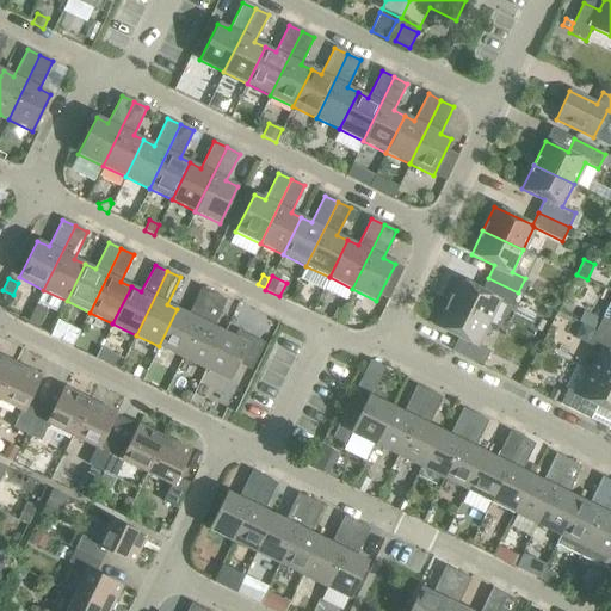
[(458,279),(446,303),(487,322),(498,300),(511,307),(518,292),(488,278),(481,290),(458,279)]
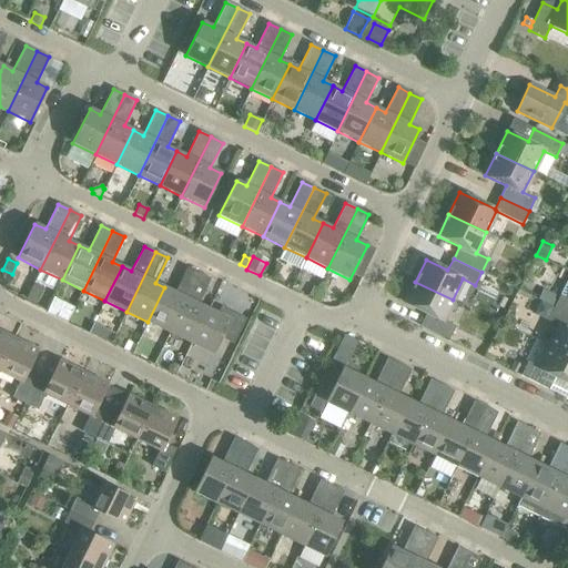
[(148,322),(170,333),(199,273),(186,267),(174,292),(164,287),(148,322)]
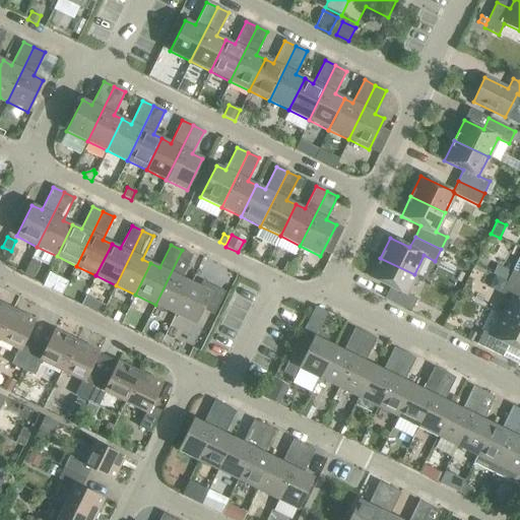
[(155,305),(175,314),(190,282),(182,278),(193,255),(182,250),(155,305)]
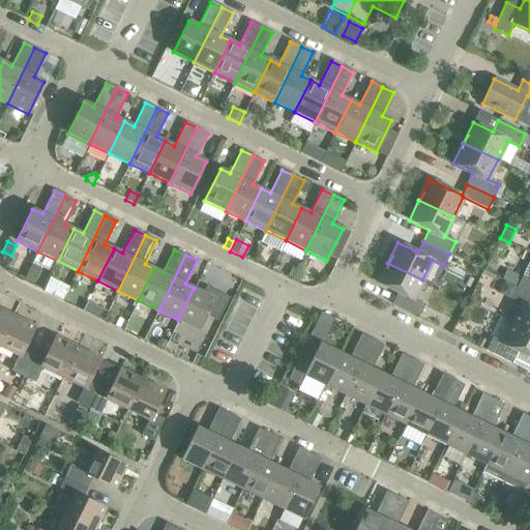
[(422,280),(387,263),(378,284),(398,293),(391,304),(418,317),(424,304),(413,299),(422,280)]
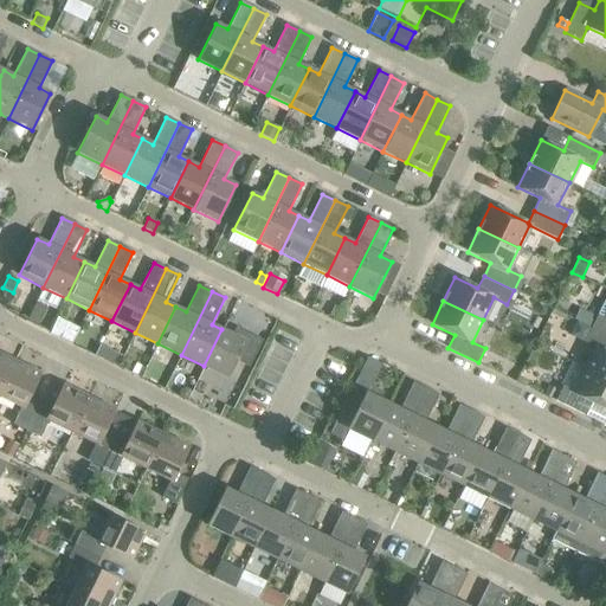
[(605,317),(598,314),(591,328),(605,335),(605,317)]
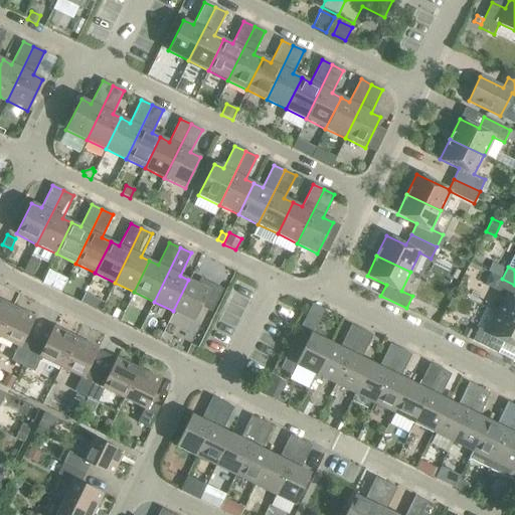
[(188,280),(173,311),(193,321),(200,307),(211,312),(222,289),(200,278),(197,285),(188,280)]
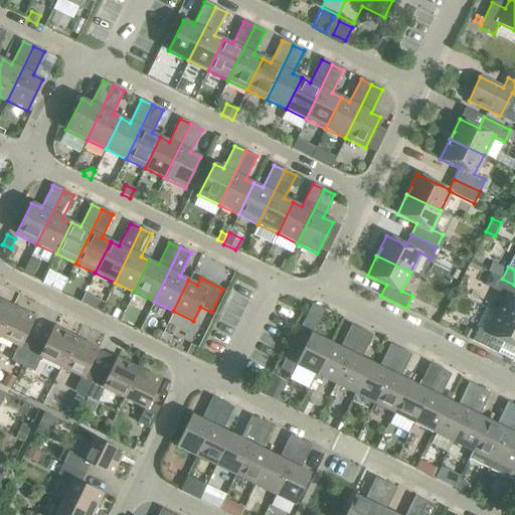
[(507,296),(498,315),(514,323),(514,285),(502,279),(496,291),(507,296)]
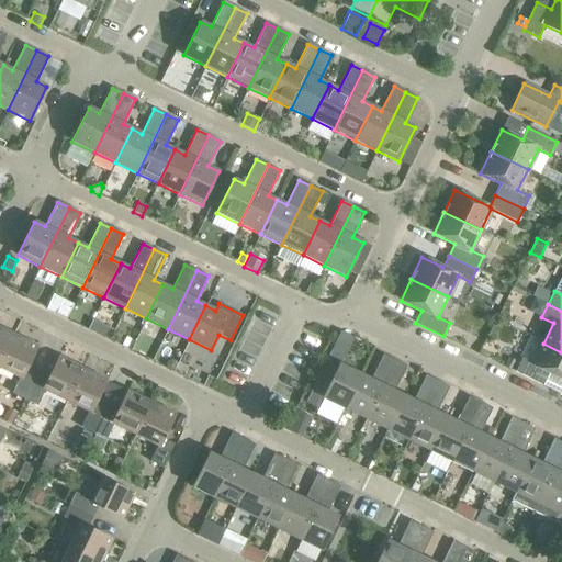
[(0,361),(13,335),(0,327),(0,361)]
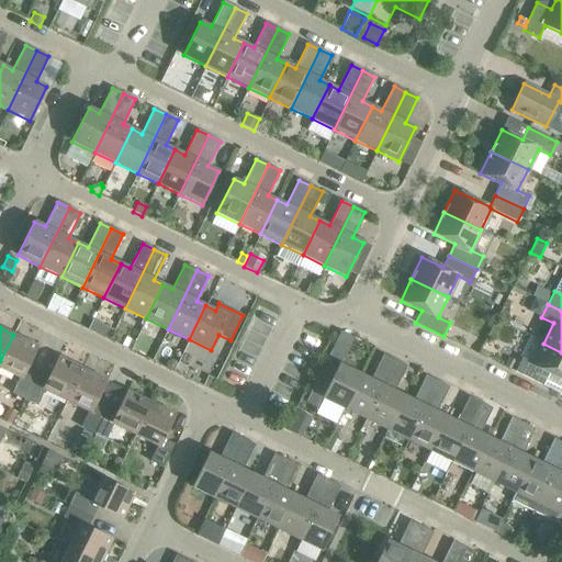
[(11,393),(24,400),(35,377),(25,371),(37,347),(13,335),(0,361),(0,368),(20,378),(11,393)]
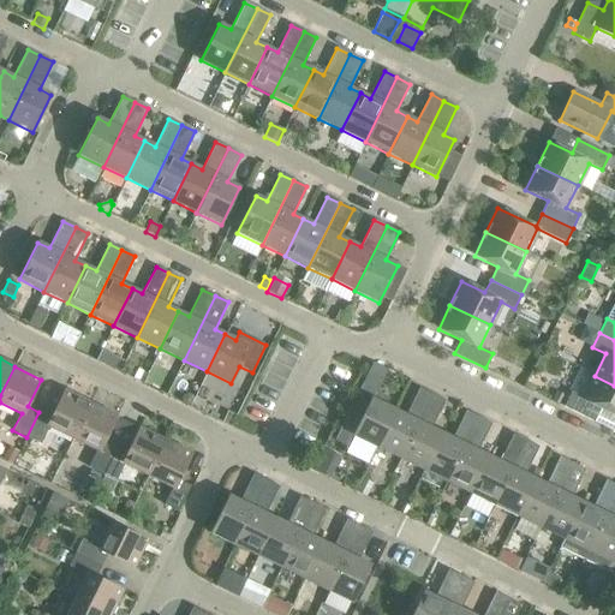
[(614,386),(595,376),(584,399),(571,392),(563,406),(593,422),(601,408),(614,416),(614,386)]
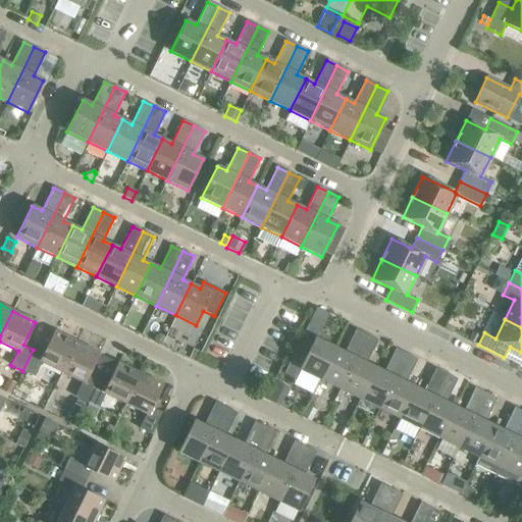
[(299,369),(319,379),(335,348),(326,344),(329,337),(307,326),(296,350),(306,355),(299,369)]
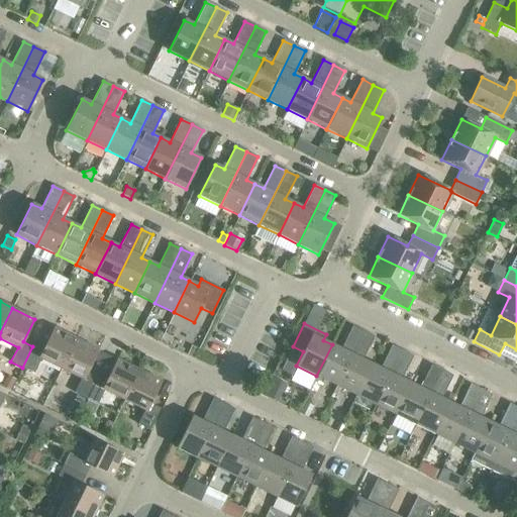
[(316,376),(336,386),(363,331),(352,326),(340,349),(332,344),(316,376)]
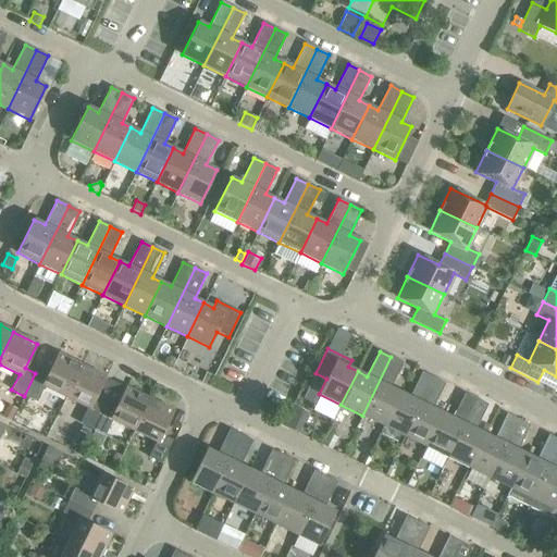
[(44,386),(65,397),(82,366),(58,354),(46,378),(35,373),(24,396),(36,403),(44,386)]
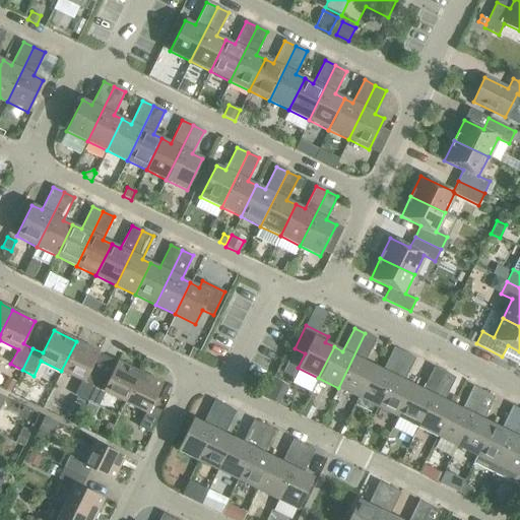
[(469,331),(466,338),(472,341),(475,334),(469,331)]
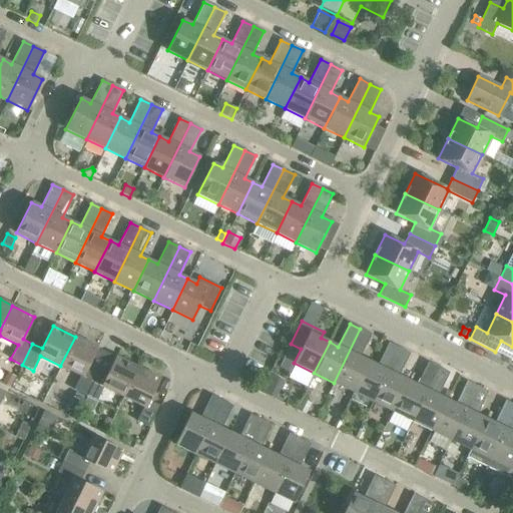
[(152,330),(150,333),(151,337),(155,339),(158,338),(160,335),(159,331),(156,329),(152,330)]
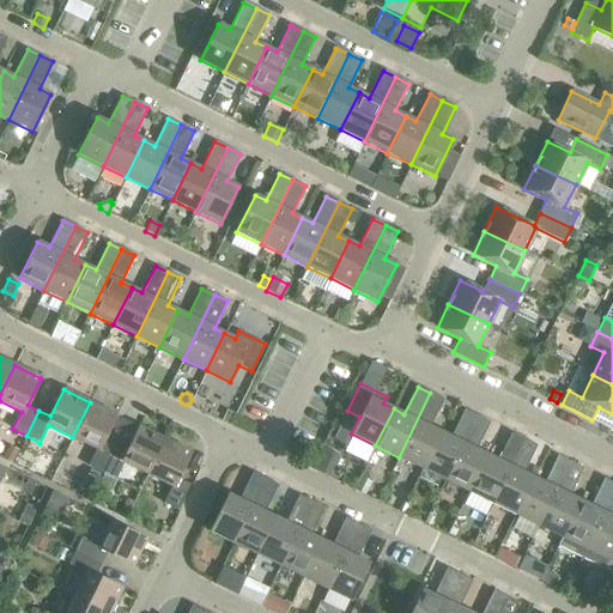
[(399,457),(422,468),(439,431),(430,426),(443,399),(430,393),(399,457)]
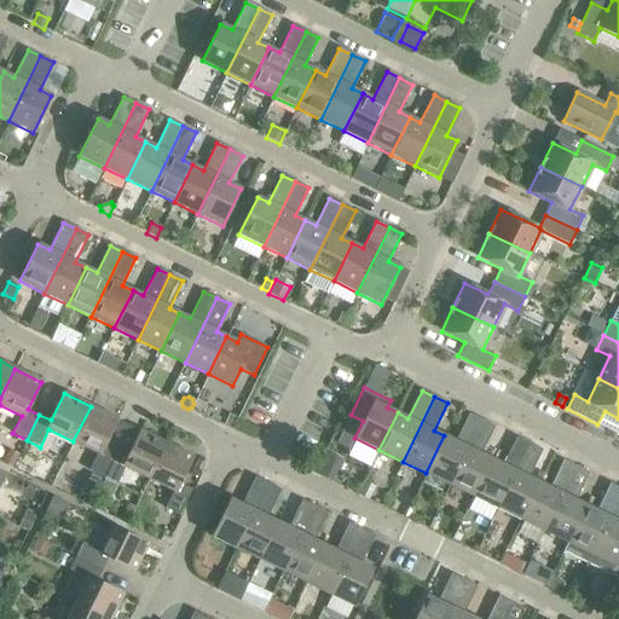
[(88,470),(102,478),(115,452),(104,446),(117,420),(91,406),(73,441),(97,453),(88,470)]
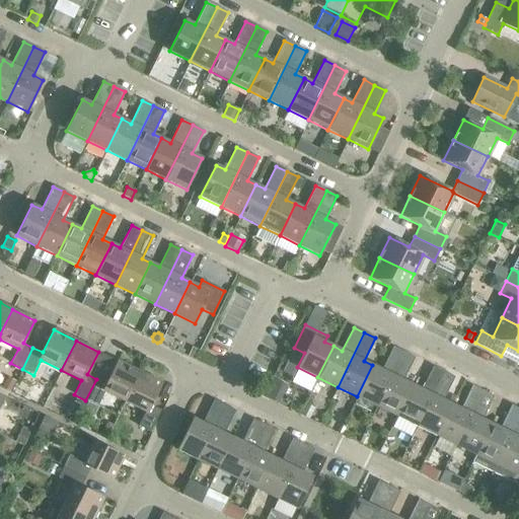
[(357,396),(377,406),(403,352),(392,347),(381,370),(372,365),(357,396)]
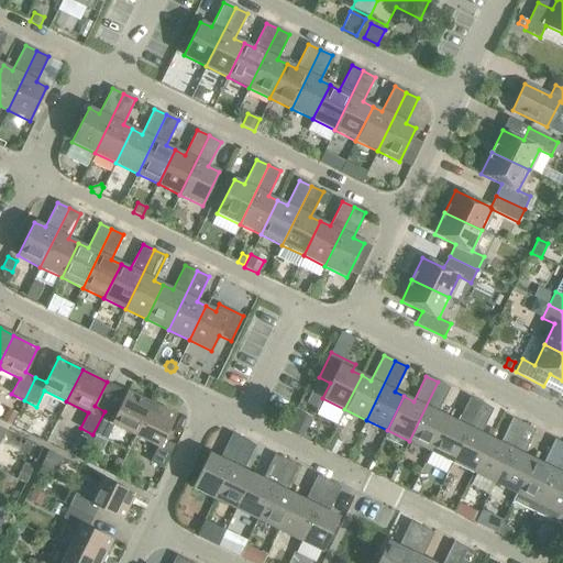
[(409,441),(430,452),(446,418),(437,412),(450,387),(438,382),(409,441)]
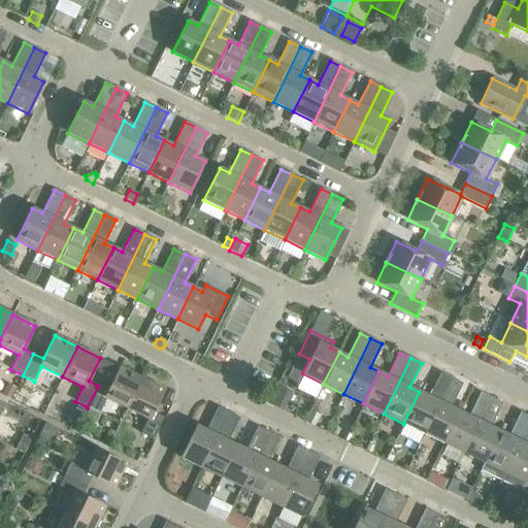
[(106,398),(127,408),(141,378),(119,367),(107,390),(98,386),(87,407),(99,414),(106,398)]
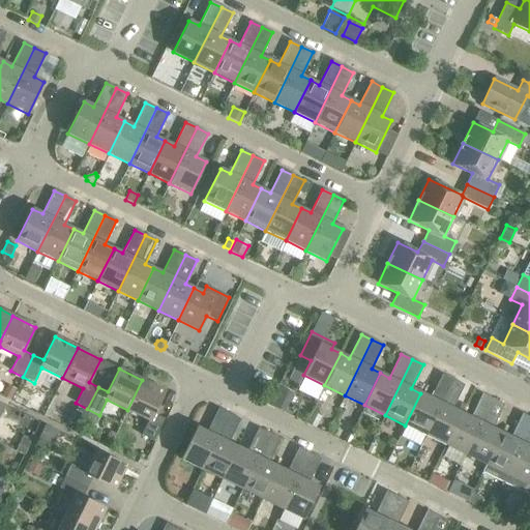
[(405,425),(425,435),(452,380),(442,374),(430,398),(420,393),(405,425)]
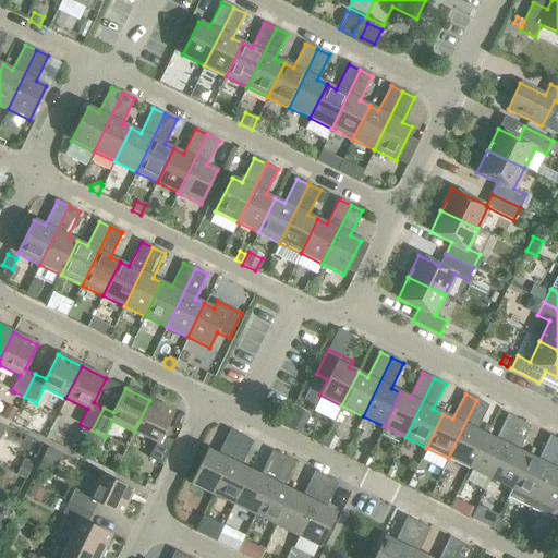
[(149,400),(134,432),(156,443),(148,458),(160,464),(172,440),(162,436),(174,412),(149,400)]
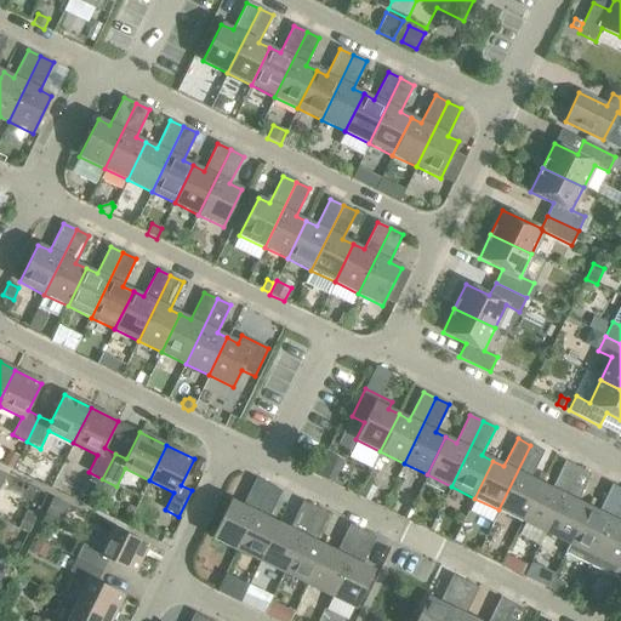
[(499,510),(522,522),(540,484),(530,479),(543,451),(530,445),(499,510)]
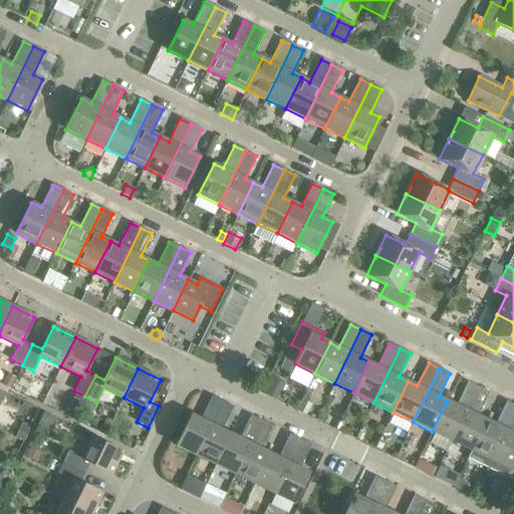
[(7,373),(1,384),(10,389),(15,377),(7,373)]
